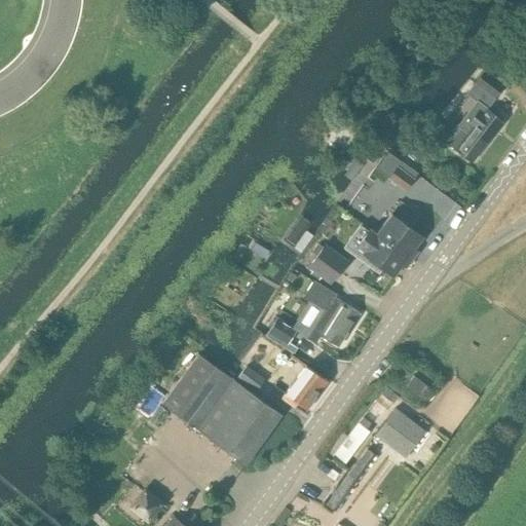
[(476,83),(475,84),(494,99),(497,95),(504,85),(488,72),(486,70),(476,83)]
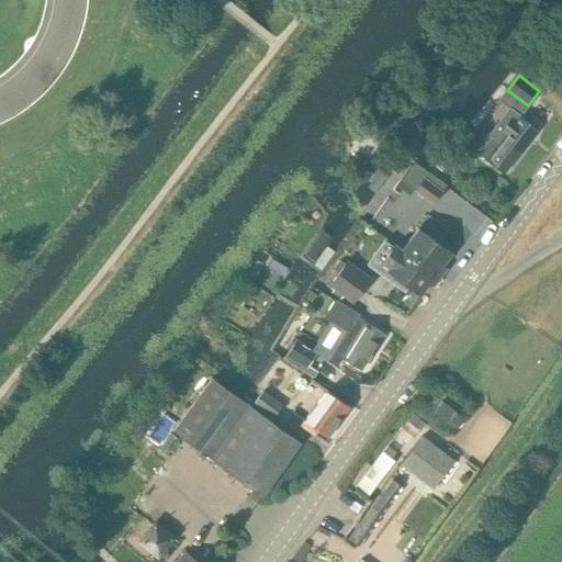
[(517,120),(512,116),(499,132),(504,135),(499,141),(487,133),(474,150),(504,173),(538,131),(519,116),(517,120)]
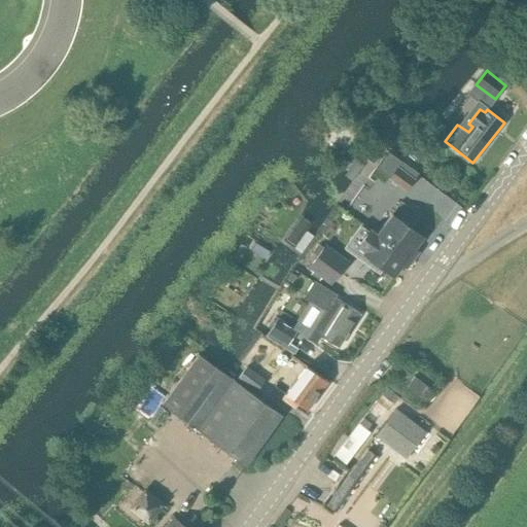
[(401,163),(398,167),(405,172),(415,179),(418,174),(402,162),(401,163)]
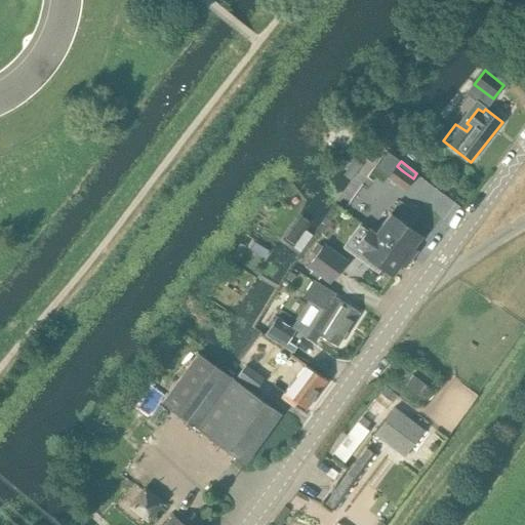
[(405,191),(414,178),(413,178),(403,171),(397,166),(396,165),(387,178),(405,191)]
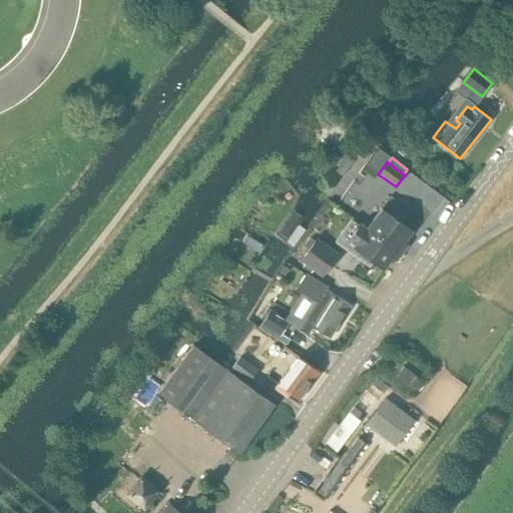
[(365,228),(397,251),(412,231),(380,208),(366,226),(365,228)]
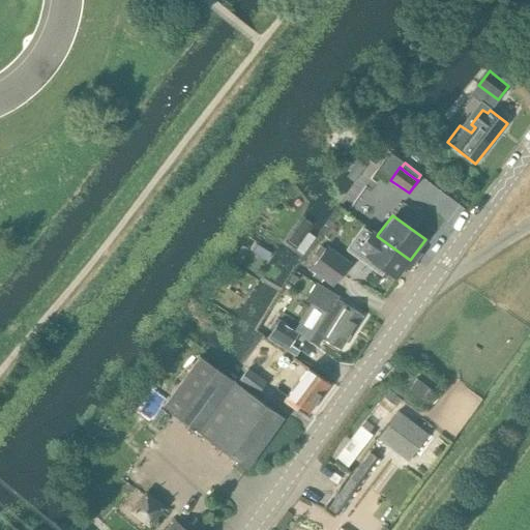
[(377,236),(378,234),(372,229),(358,247),(364,253),(363,254),(396,278),(410,260),(377,236)]
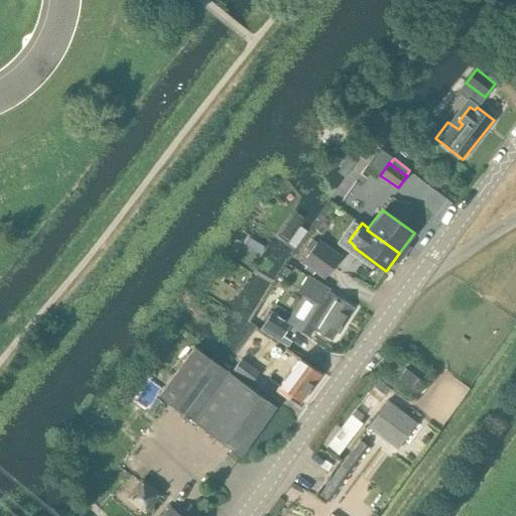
[(325,279),(342,255),(318,239),(301,262),(305,265),(303,268),(312,275),(314,272),(325,279)]
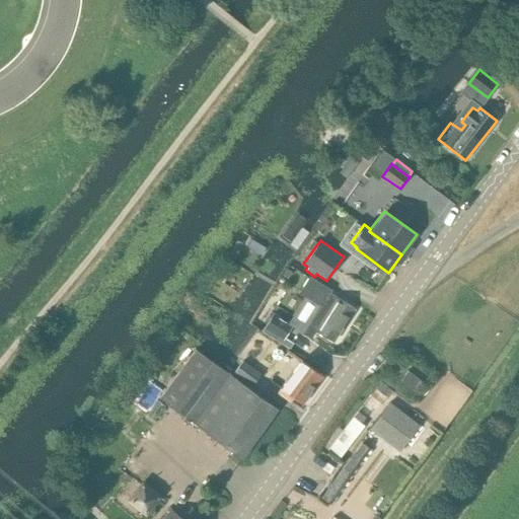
[(254,249),(253,250),(261,255),(265,248),(263,246),(257,243),(254,249)]
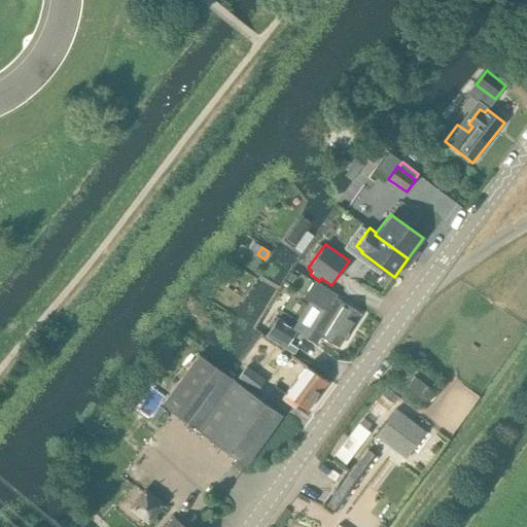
[(306,293),(303,299),(309,302),(323,312),(308,338),(316,344),(321,337),(339,347),(360,313),(342,302),(335,297),(337,294),(330,290),(314,280),(306,293)]
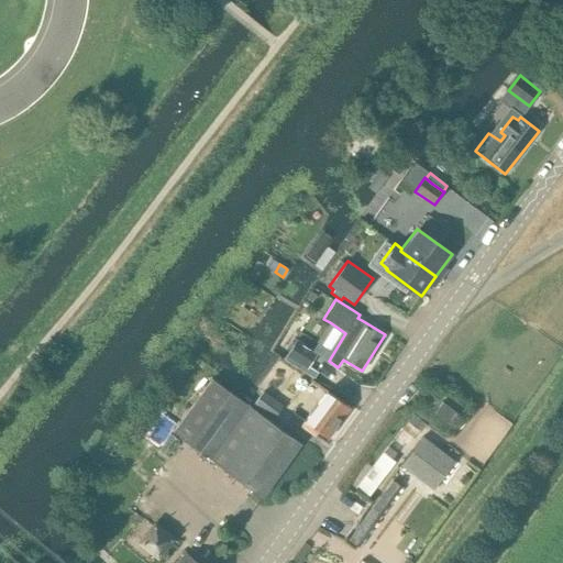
[(309,367),(319,353),(295,338),(284,354),(286,355),(296,362),(308,370),(309,367)]
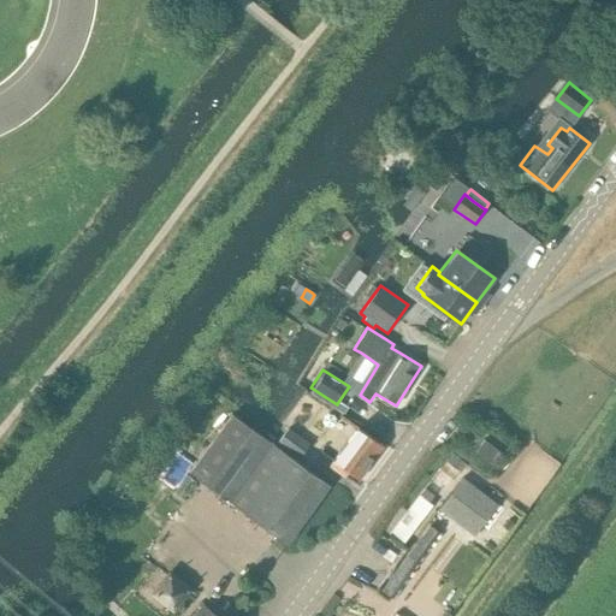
[(313,389),(311,394),(344,415),(348,408),(338,402),(337,404),(324,396),(313,389)]
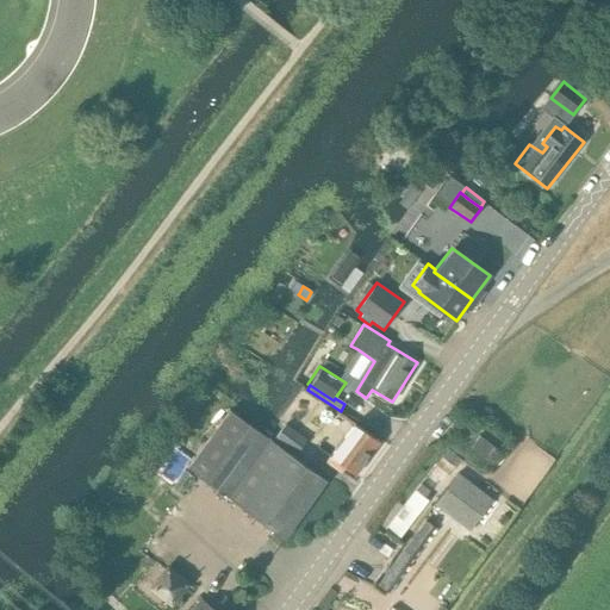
[(263,475),(282,448),(229,410),(187,467),(240,506),(263,475)]
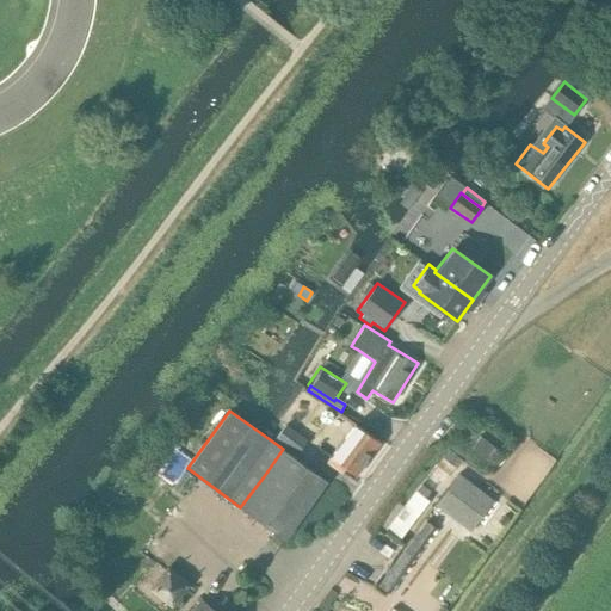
[(356,476),(381,443),(355,424),(329,456),(356,476)]
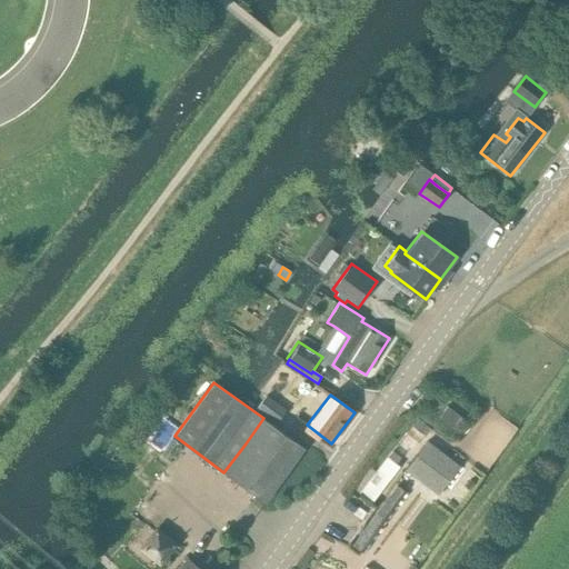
[(267,413),(266,415),(278,423),(287,410),(275,401),(267,413)]
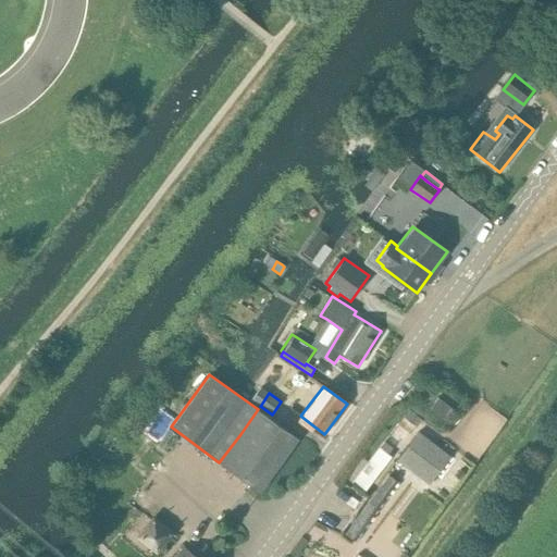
[(445,419),(453,408),(437,397),(430,408),(445,419)]
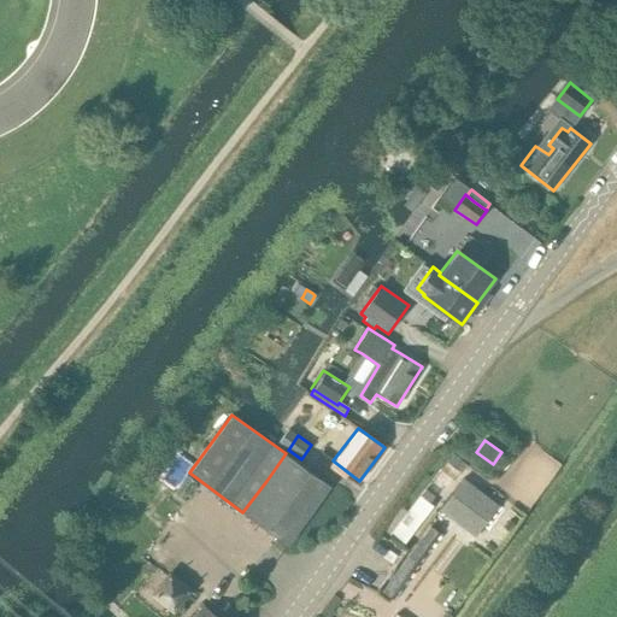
[(266,481),(242,512),(287,546),(330,487),(286,453),(266,481)]
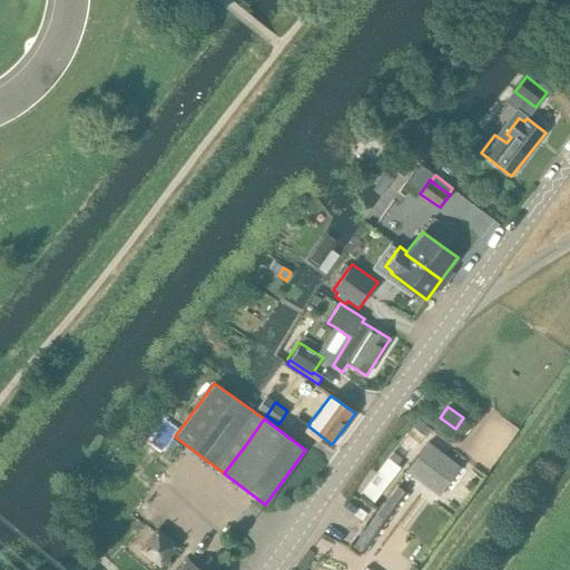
[(418,421),(412,428),(425,438),(431,430),(418,421)]
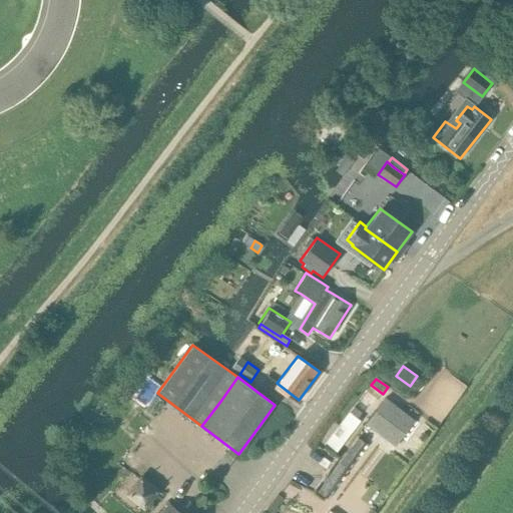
[(385,399),(366,424),(393,445),(394,446),(413,421),(412,420),(385,399)]
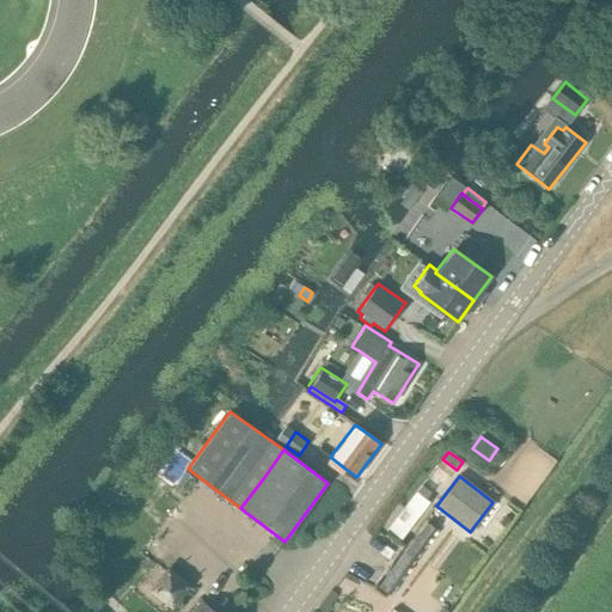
[(415,491),(385,531),(399,542),(428,502),(415,491)]
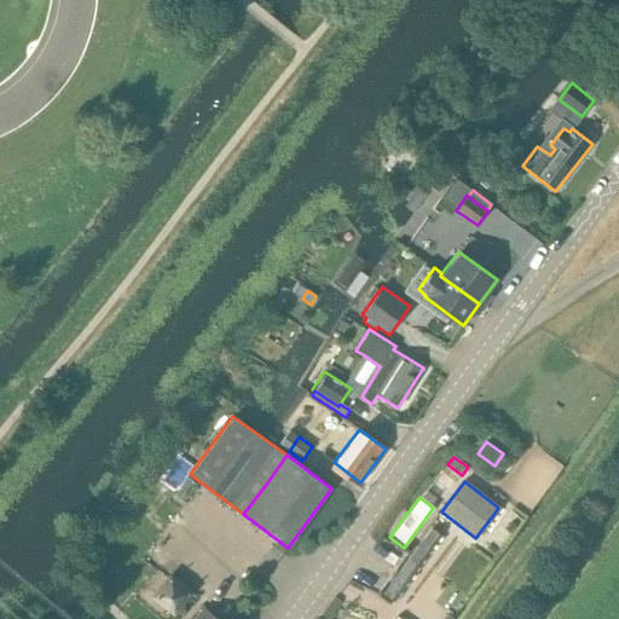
[(441,536),(431,527),(383,594),(394,602),(441,536)]
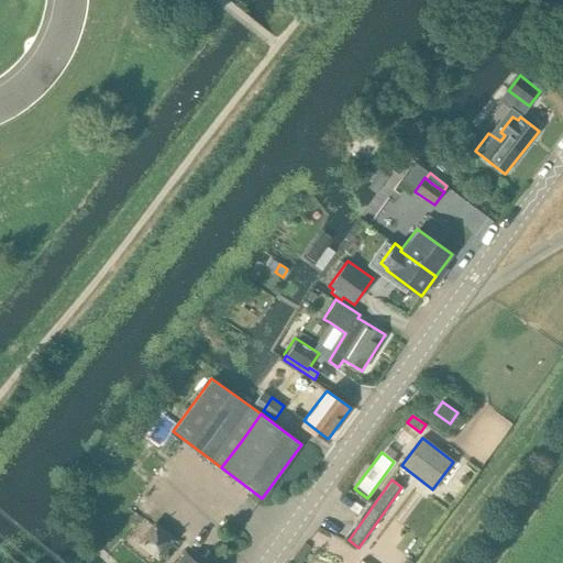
[(158,561),(176,539),(155,521),(136,543),(158,561)]
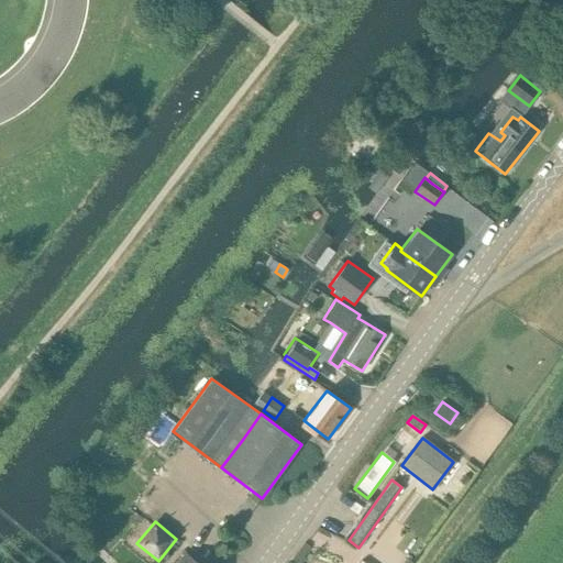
[(197,562),(185,552),(175,562),(197,562)]
